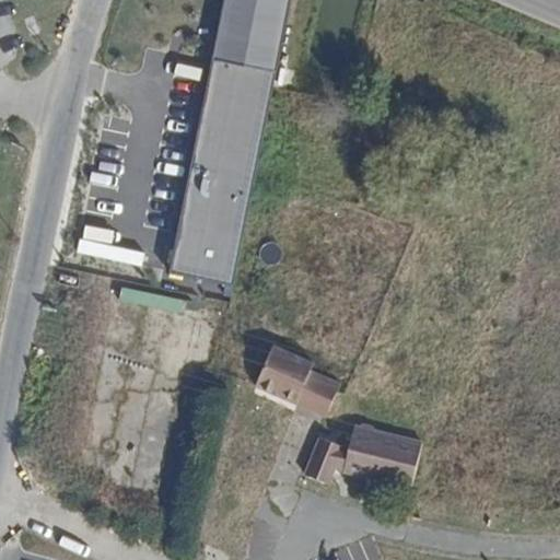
[(290,0),(226,0),(170,275),(231,288),(290,0)]
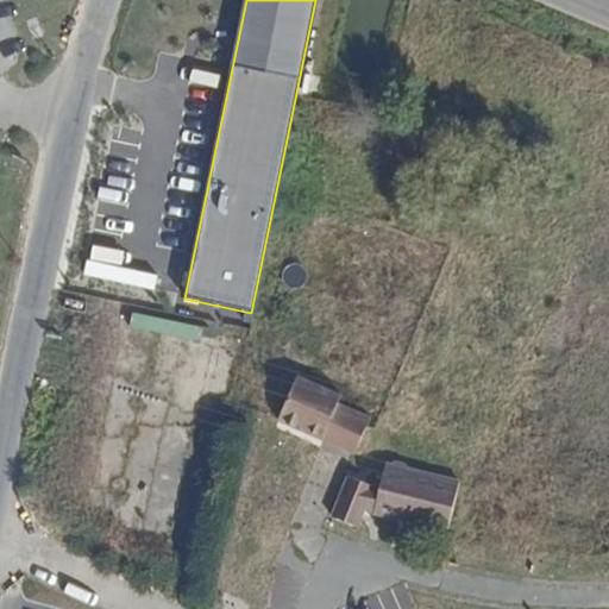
[(278,420),(302,431),(303,427),(322,435),(321,439),(355,453),(371,418),(338,403),(341,395),(299,375),(278,420)]
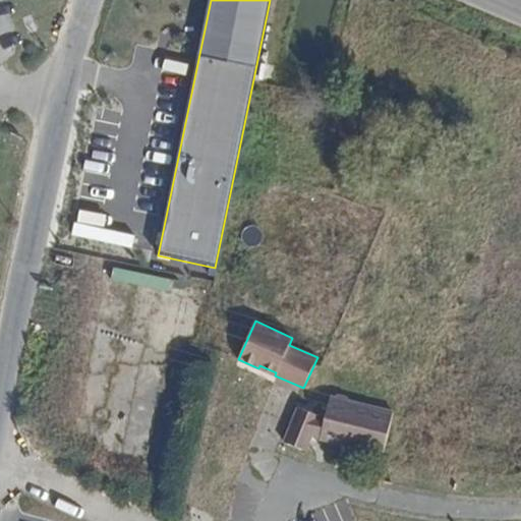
[(259,365),(258,368),(275,375),(276,372),(259,365)]
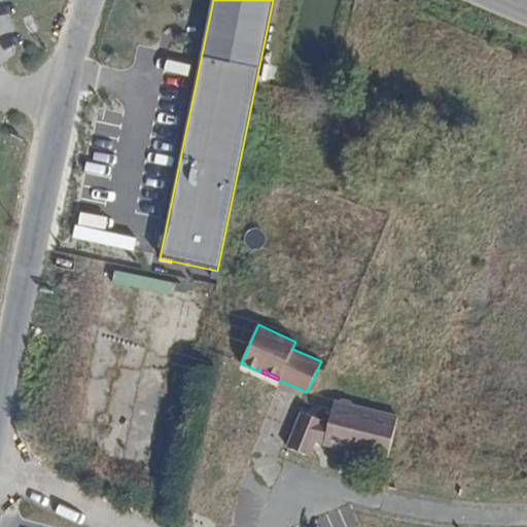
[(324,444),(346,449),(347,444),(358,446),(357,452),(387,459),(398,417),(353,405),(351,400),(342,399),(338,401),(335,400),(329,422),(324,421),(302,411),(292,433),(316,443),(316,440),(324,442),(324,444)]
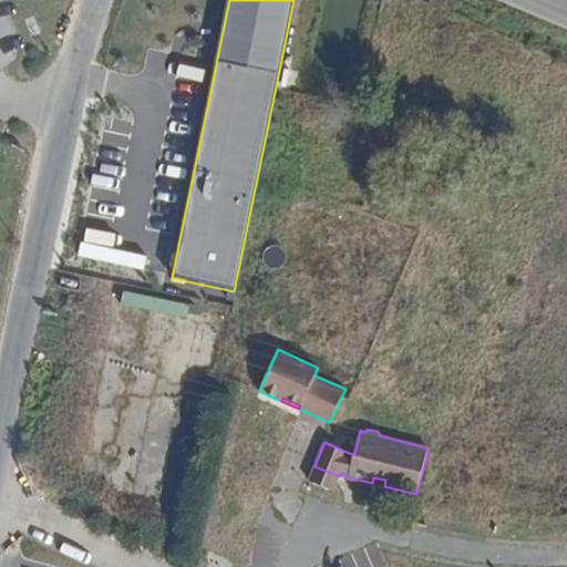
[(333,490),(340,476),(315,466),(309,480),(333,490)]
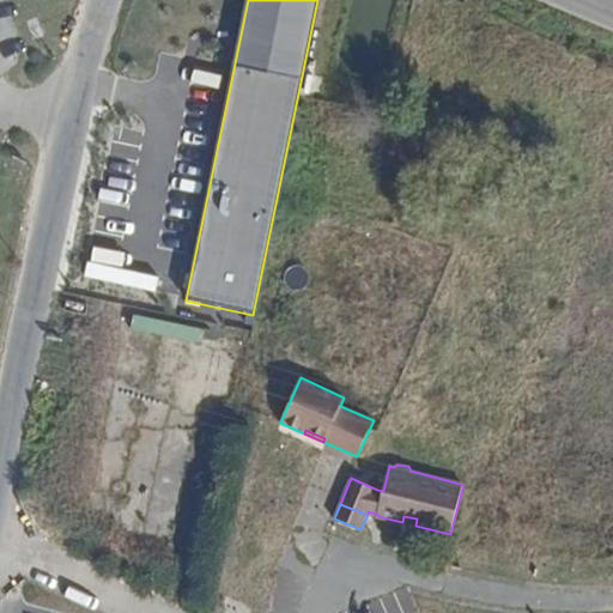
[(404,516),(402,522),(416,526),(417,519),(404,516)]
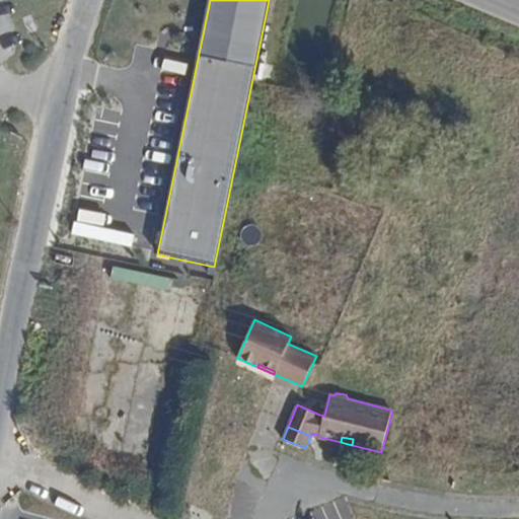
[(405,450),(387,446),(386,450),(404,455),(405,450)]
